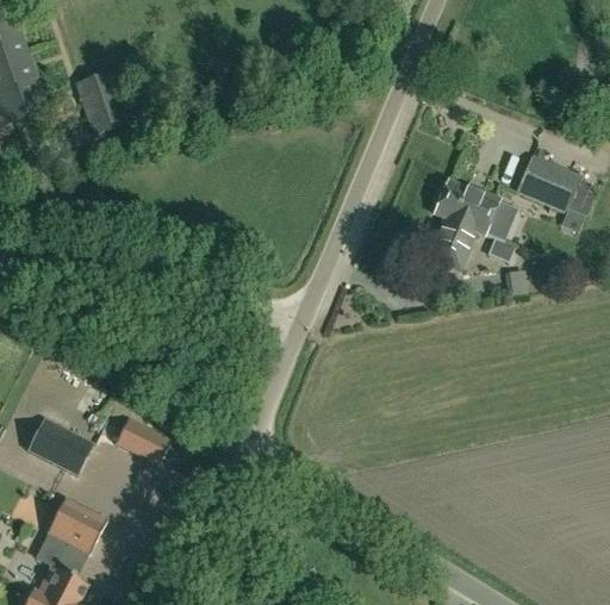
[(0,107),(5,122),(45,108),(16,22),(0,26),(0,107)]
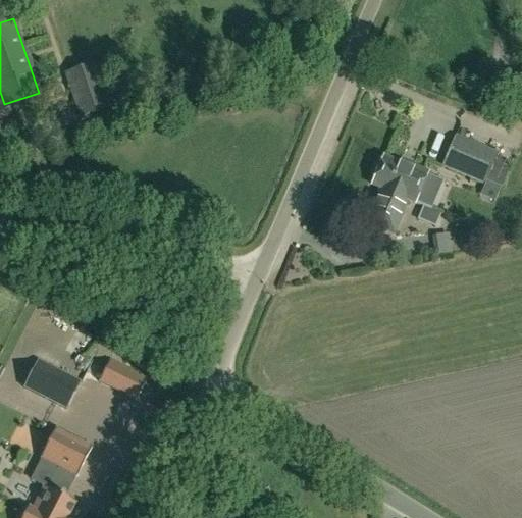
[(66,70),(81,114),(107,105),(93,62),(66,70)]
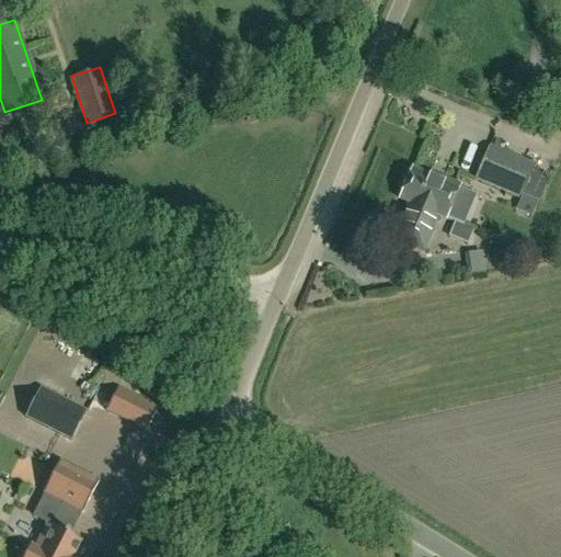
[(476,175),(519,195),(534,162),(490,144),(476,175)]
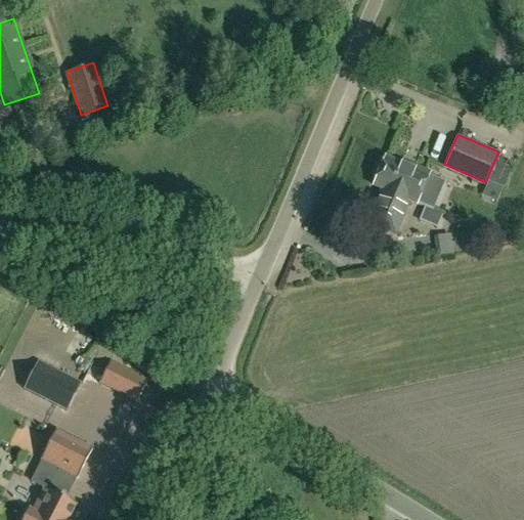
[(428,171),(411,164),(409,167),(384,156),(383,160),(379,162),(375,169),(377,174),(373,183),(382,187),(367,221),(394,231),(408,198),(416,201),(428,171)]
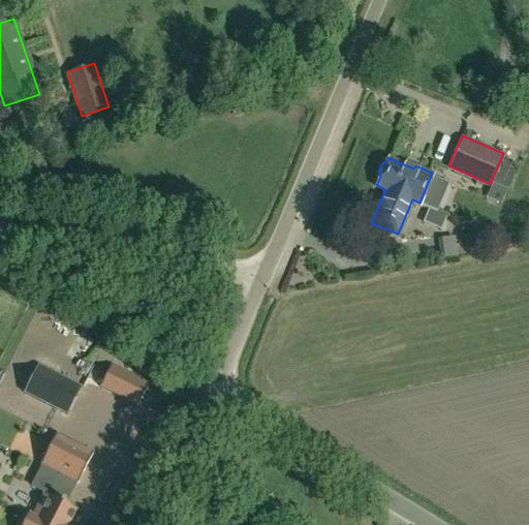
[(454,236),(437,239),(440,257),(457,254),(454,236)]
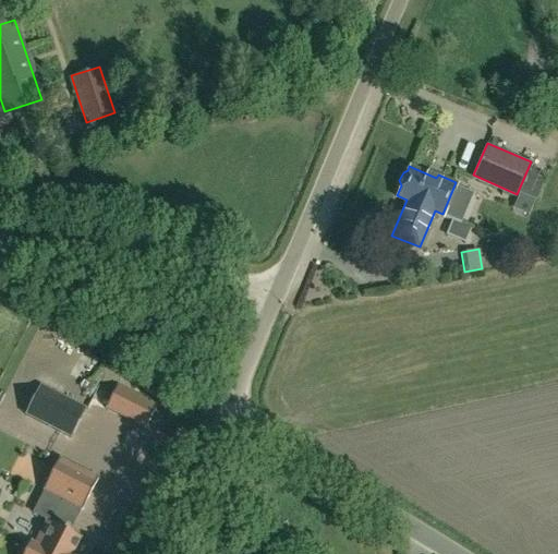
[(39,382),(24,411),(71,435),(85,406),(39,382)]
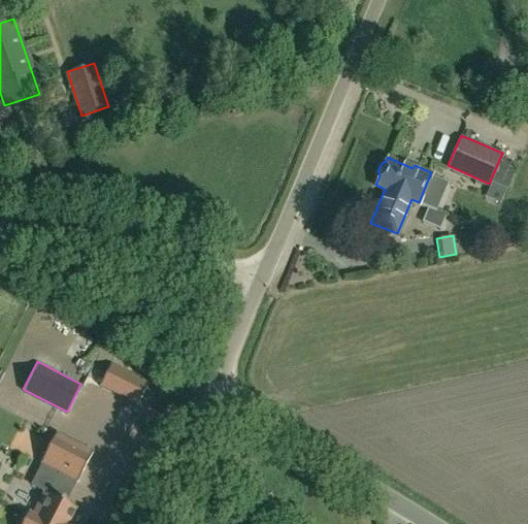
[(99,383),(112,390),(137,402),(149,381),(124,368),(110,361),(99,383)]
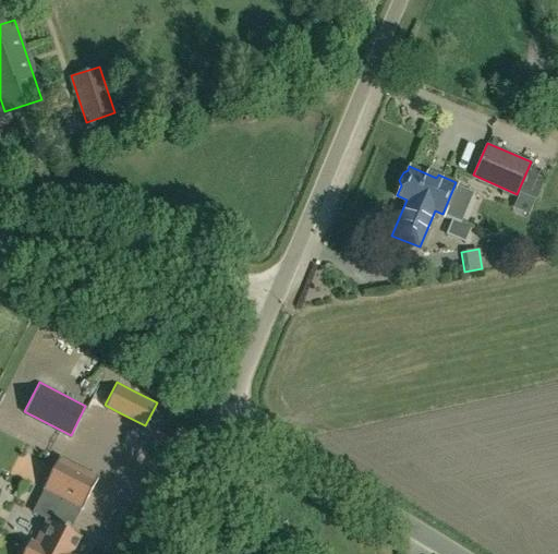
[(59,456),(43,486),(60,495),(48,519),(46,517),(34,541),(29,539),(21,553),(73,553),(71,553),(80,536),(64,527),(76,504),(82,506),(98,476),(59,456)]
